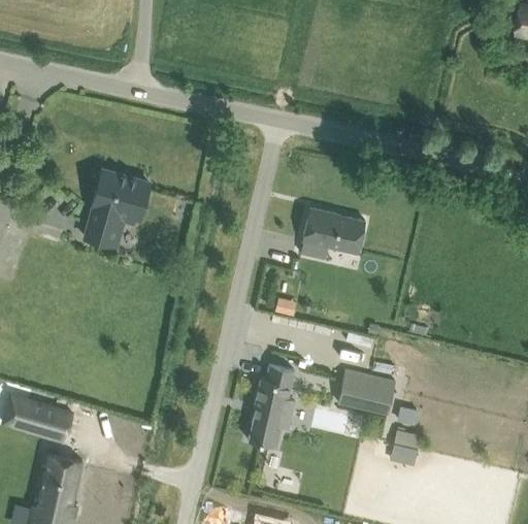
[(527,7),(521,6),(520,17),(517,36),(527,38),(527,7)]
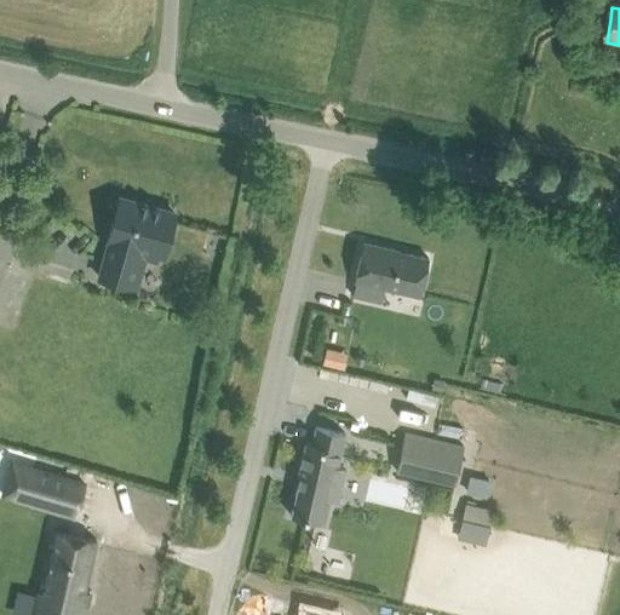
[(159,259),(164,260),(174,218),(119,202),(108,245),(110,245),(99,282),(130,291),(138,262),(156,266),(159,259)]
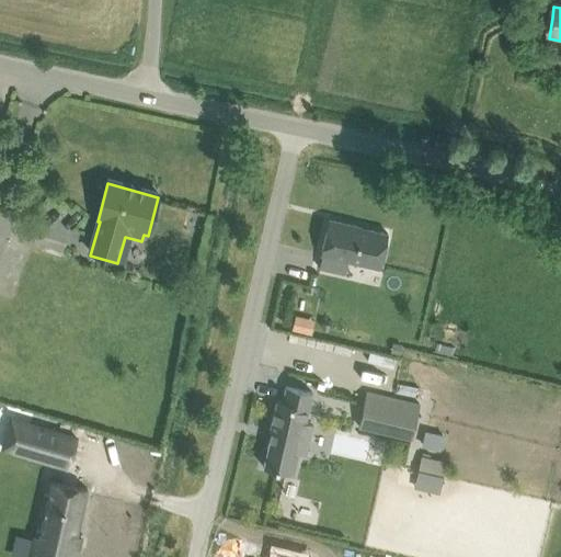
[(361,230),(329,223),(320,258),(380,272),(388,238),(361,231),(361,230)]
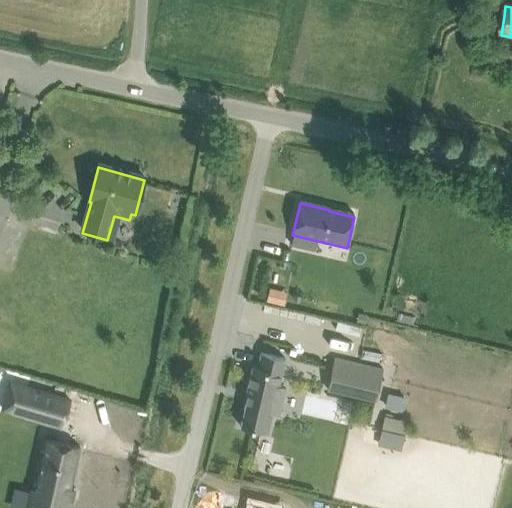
[(283,308),(286,294),(269,290),(266,304),(283,308)]
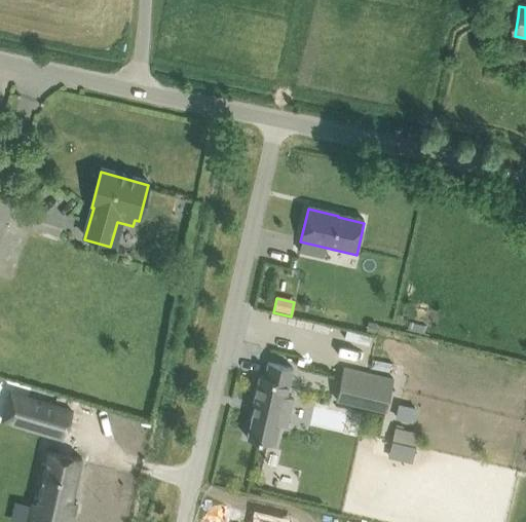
[(268,366),(265,380),(259,379),(253,407),(255,408),(247,441),(275,447),(279,429),(287,431),(294,401),(287,400),(293,372),(268,366)]
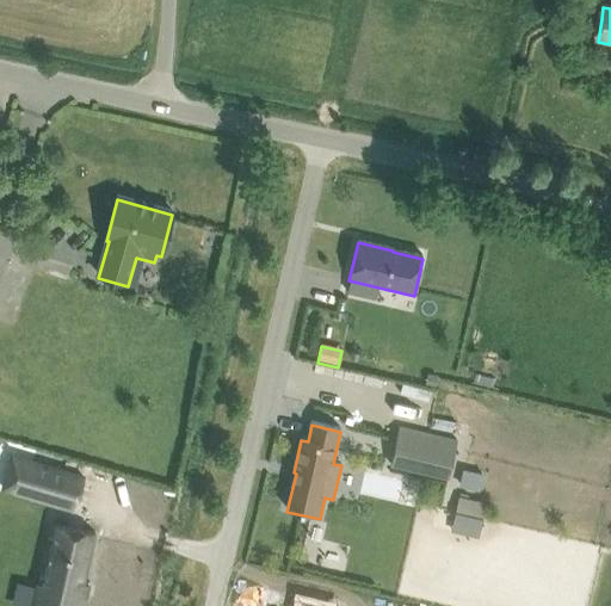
[(400,431),(390,468),(449,482),(457,444),(400,431)]
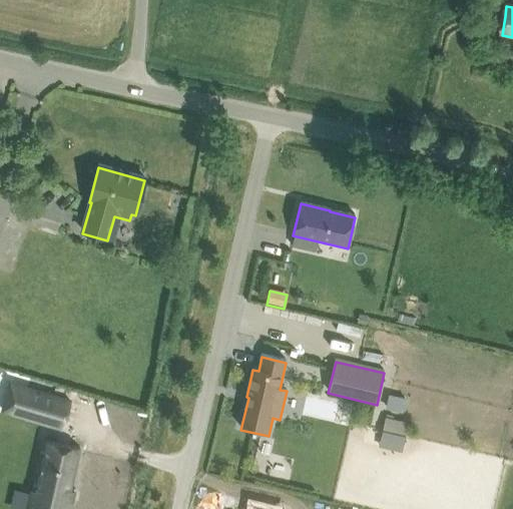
[(0,419),(14,378),(0,373),(0,419)]
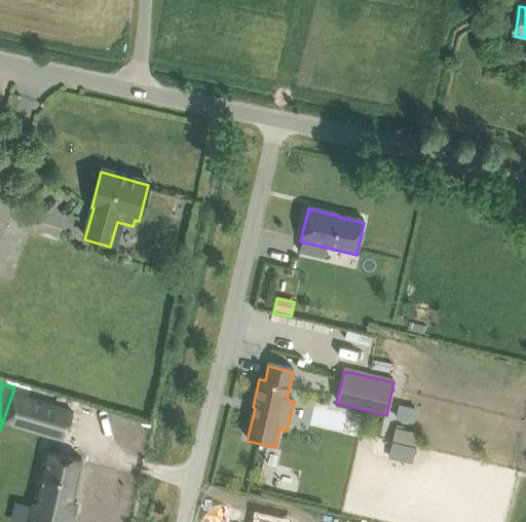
[(29,402),(21,430),(64,442),(72,414),(29,402)]
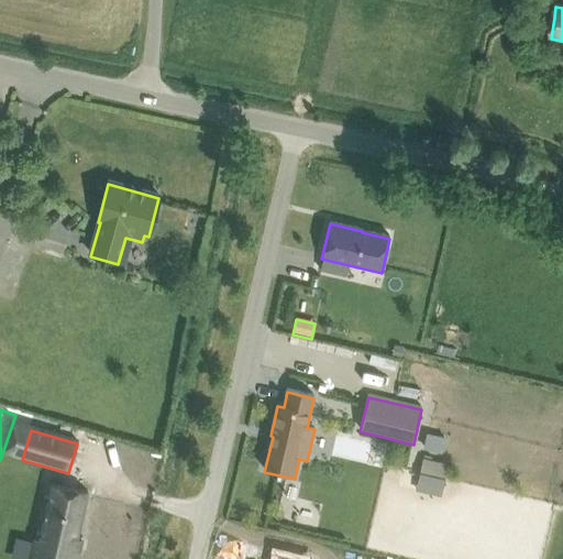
[(446,478),(449,464),(424,460),(422,474),(446,478)]
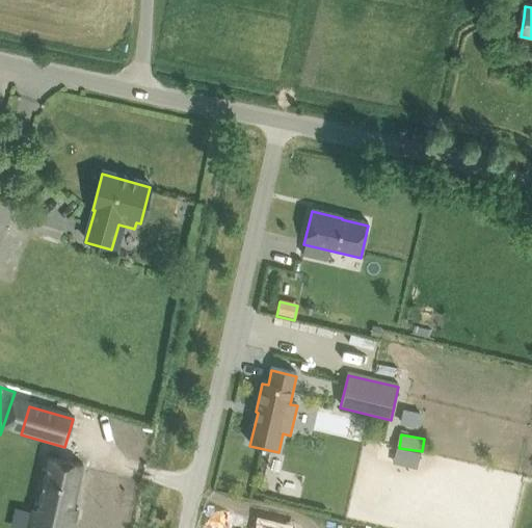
[(33,511),(29,527),(73,527),(77,512),(73,512),(83,468),(46,459),(34,511),(33,511)]
